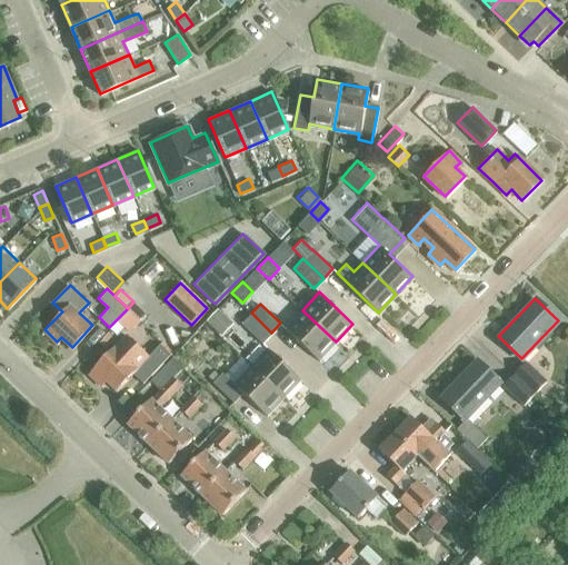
[(218,308),(206,320),(217,330),(229,319),(218,308)]
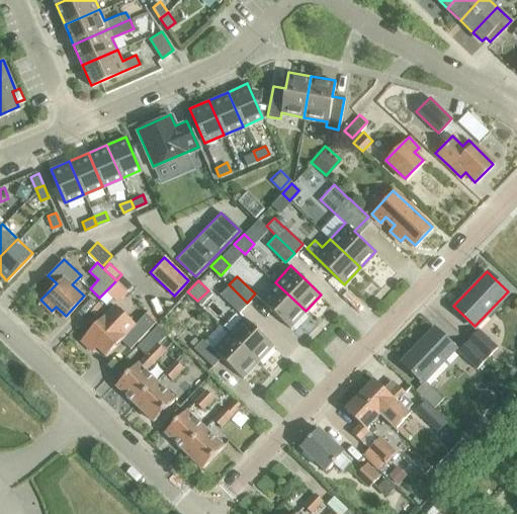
[(306,311),(275,282),(259,298),(289,327),(306,311)]
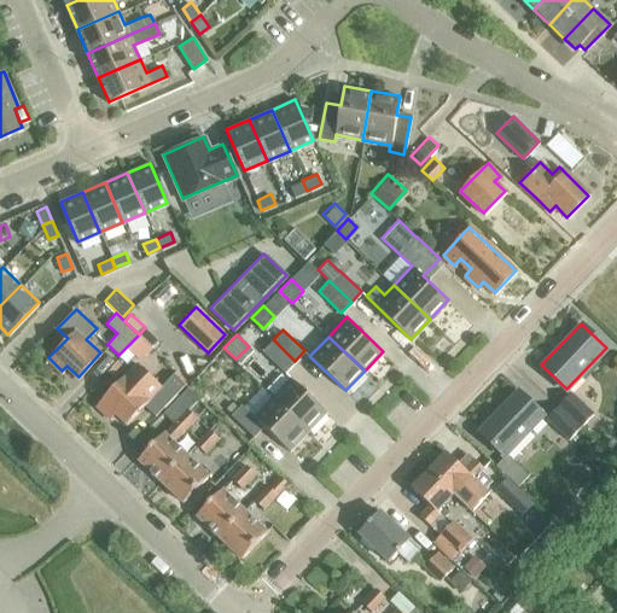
[(295,361),(273,339),(263,350),(285,371),(295,361)]
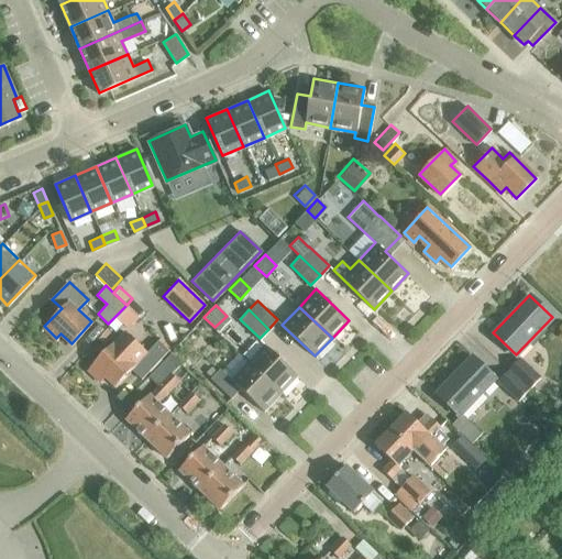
[(116,316),(108,324),(116,330),(123,322),(116,316)]
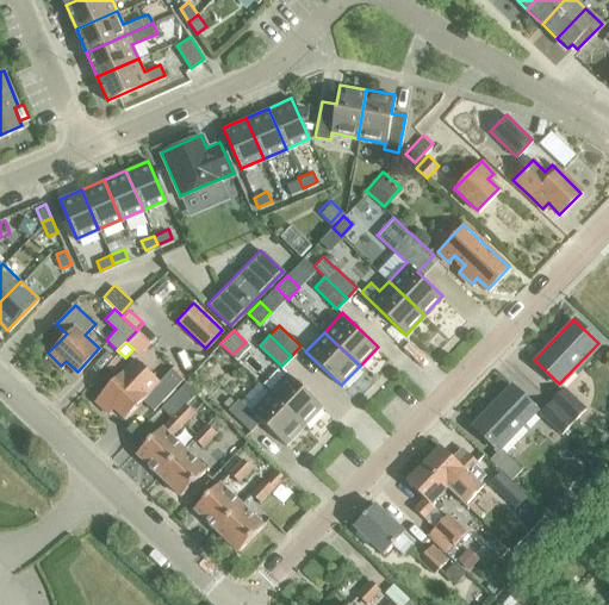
[(95,399),(109,411),(113,405),(124,416),(141,399),(150,409),(179,379),(169,369),(157,381),(135,359),(122,372),(122,370),(95,399)]
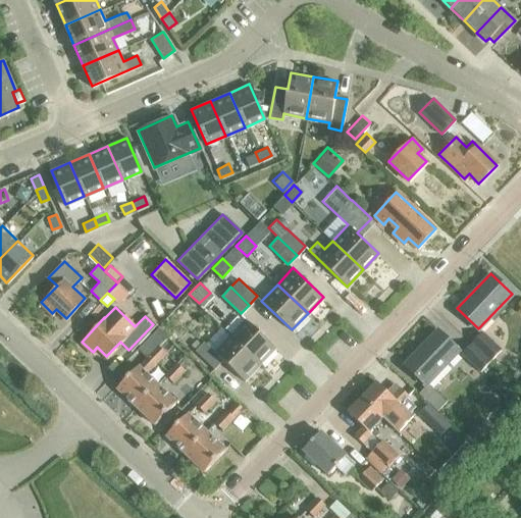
[(245,318),(229,334),(260,363),(275,347),(245,318)]
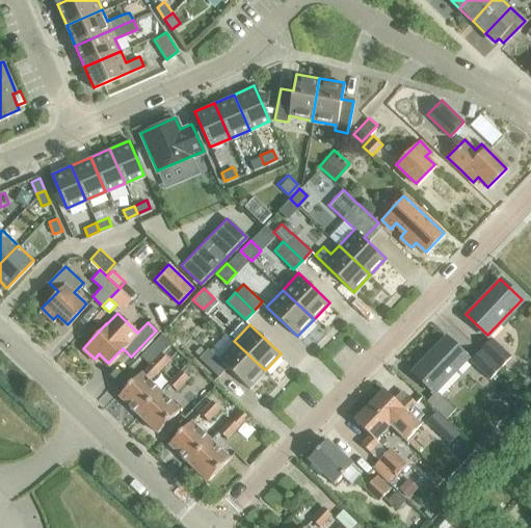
[(118,394),(138,413),(160,389),(150,379),(169,358),(161,351),(170,342),(160,333),(139,353),(149,363),(118,394)]
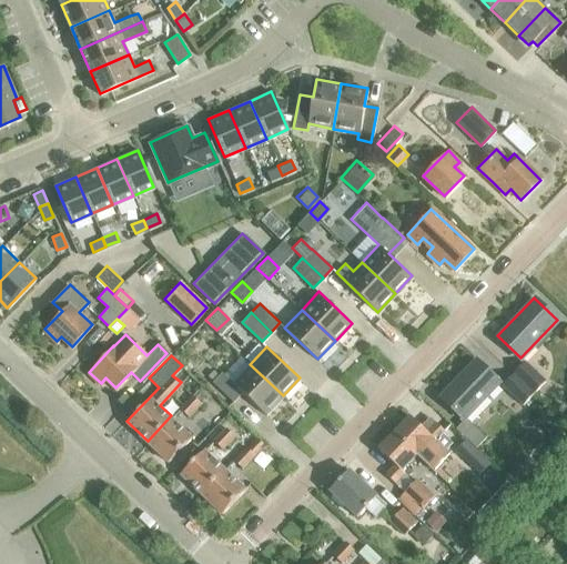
[(464,416),(498,381),(475,358),(439,395),(463,418),(455,425),(475,445),(484,435),(464,416)]
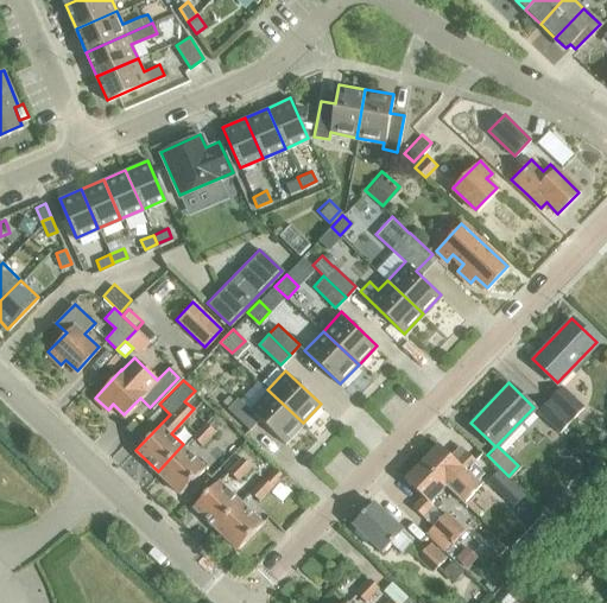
[(562,383),(549,398),(570,419),(585,405),(562,383)]
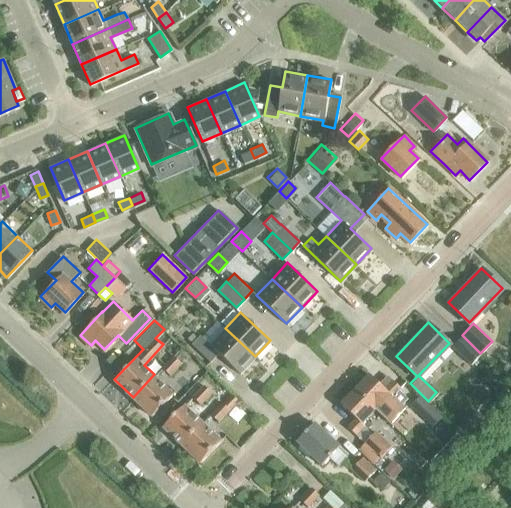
[(192,342),(191,343),(210,361),(218,352),(239,373),(255,357),(225,328),(210,344),(199,334),(192,342)]
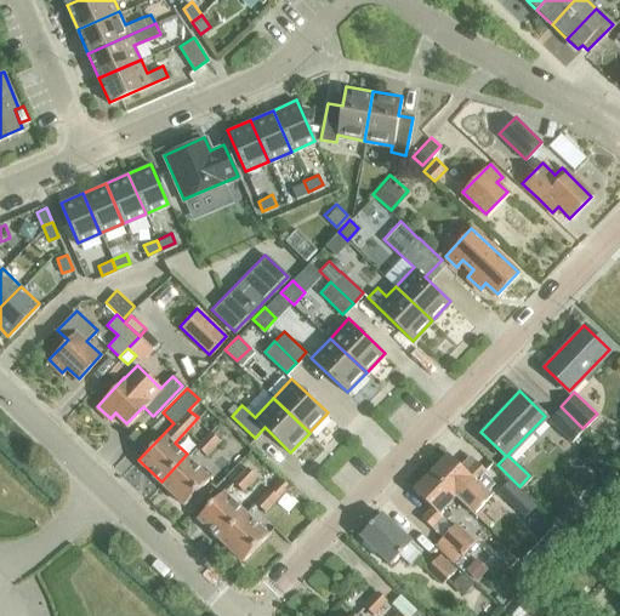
[(582,428),(561,406),(549,420),(572,440),(582,428)]
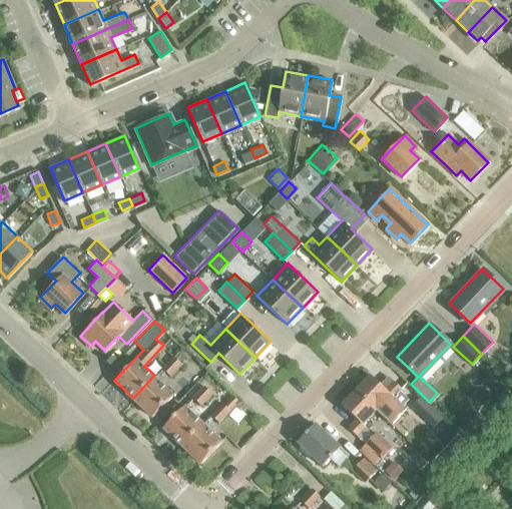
[(162,366),(170,375),(181,363),(173,355),(162,366)]
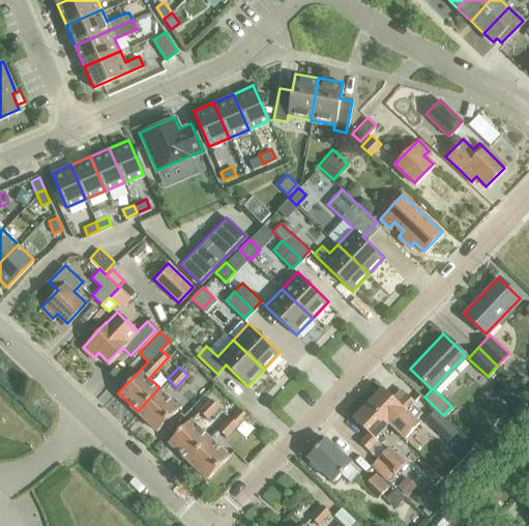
[(381,386),(368,401),(388,421),(387,422),(402,436),(417,419),(414,417),(420,411),(411,403),(413,400),(405,391),(397,401),(381,386)]
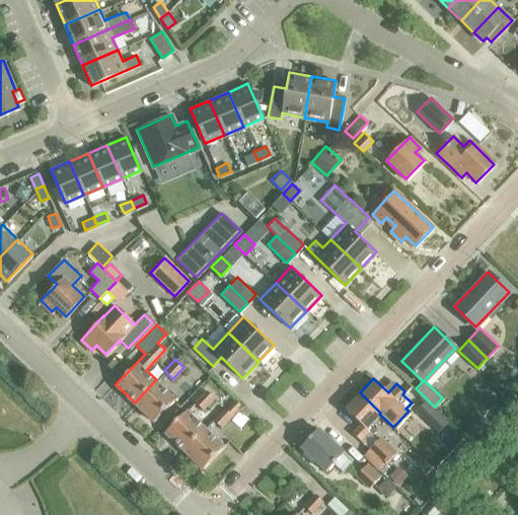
[(156,379),(135,402),(153,420),(174,397),(156,379)]
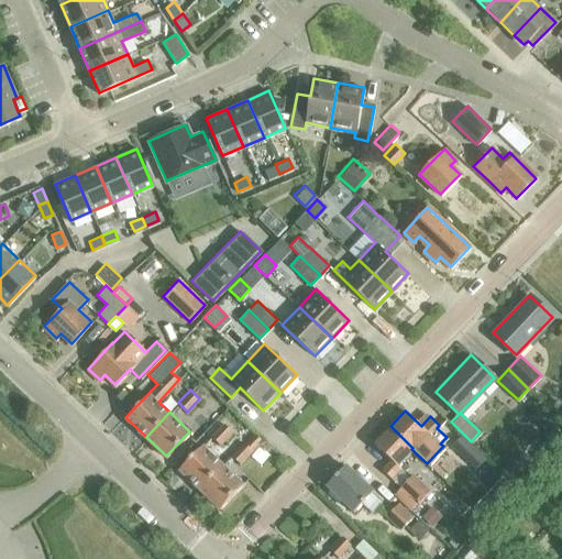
[(211,435),(220,444),(233,430),(224,420),(211,435)]
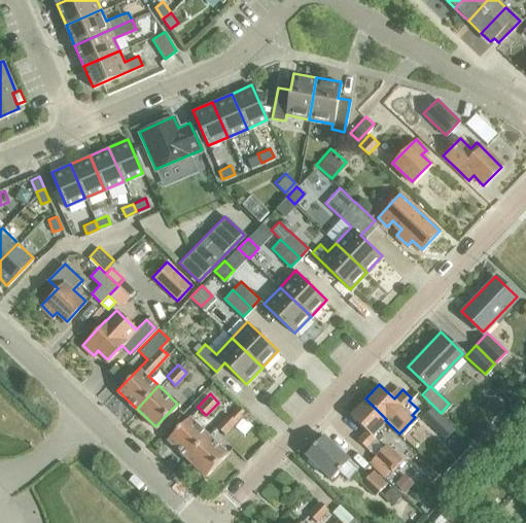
[(365,398),(350,414),(364,429),(356,438),(364,446),(369,450),(382,437),(376,429),(385,420),(386,419),(365,398)]
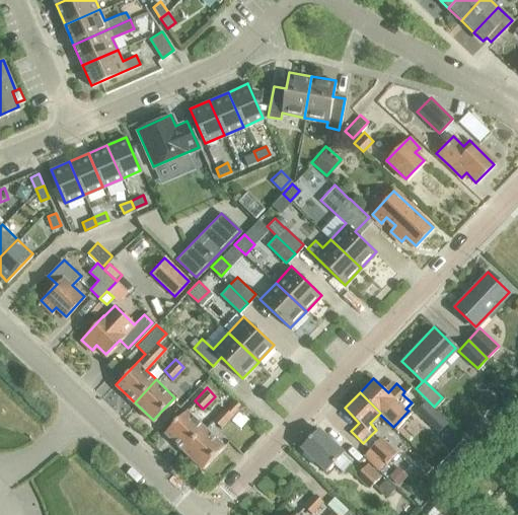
[(213,419),(221,426),(241,406),(235,398),(226,407),(225,407),(213,419)]
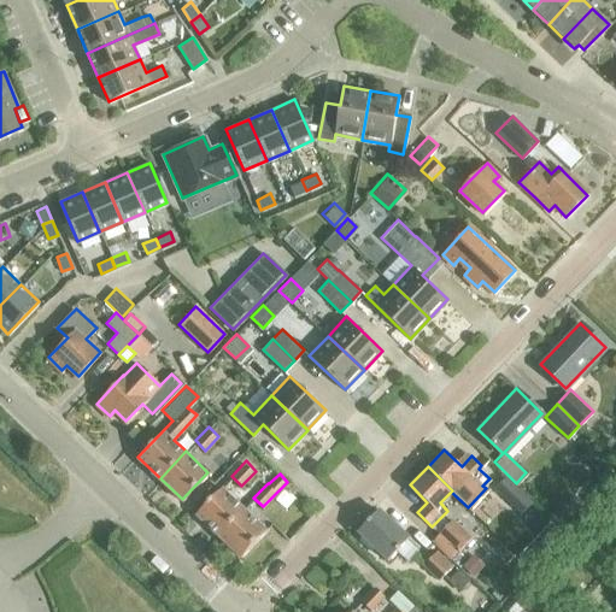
[(497,487),(522,511),(533,500),(506,476),(497,487)]
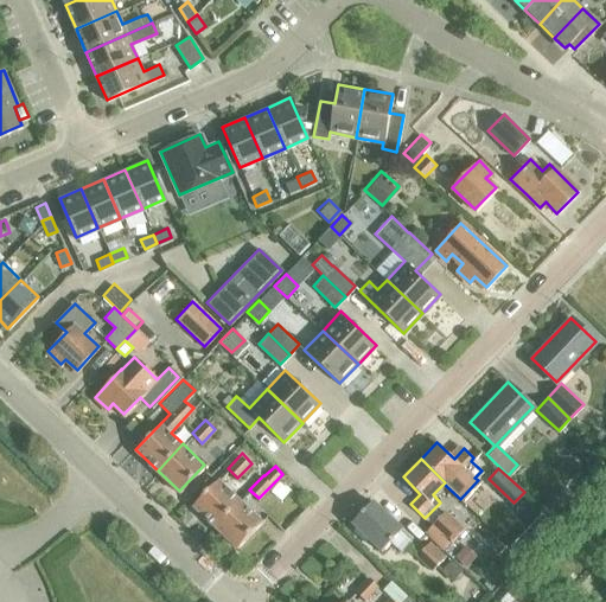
[(193,505),(215,525),(240,499),(218,479),(193,505)]
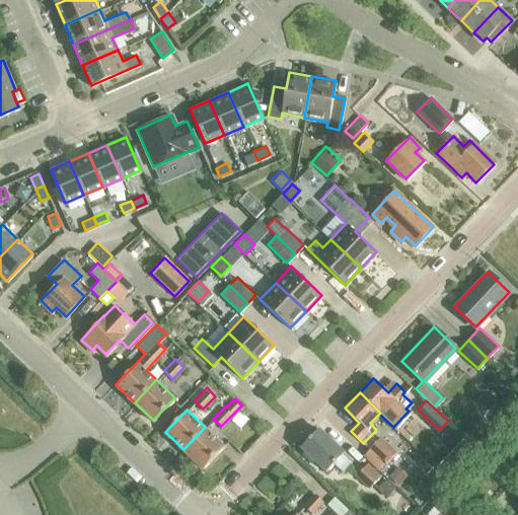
[(205,427),(183,449),(203,467),(224,445),(205,427)]
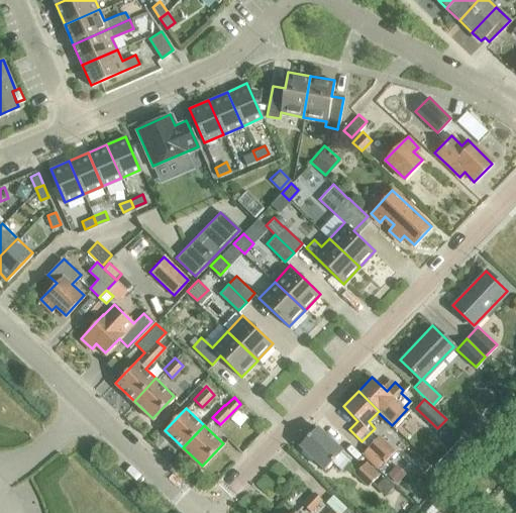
[(341,451),(342,449),(317,425),(299,444),(324,470),(331,460),(340,470),(350,459),(341,451)]
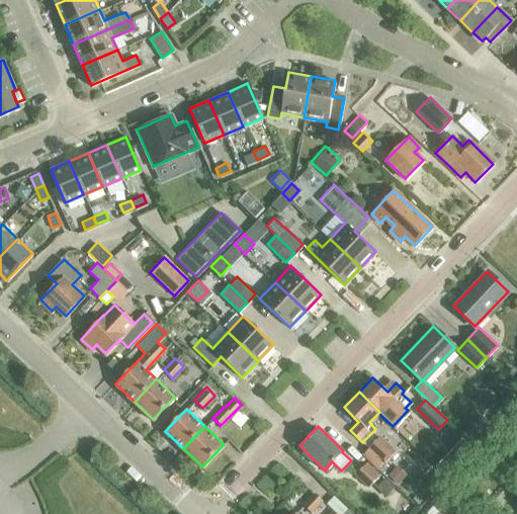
[(376,438),(363,452),(378,466),(394,450),(379,436),(376,438)]
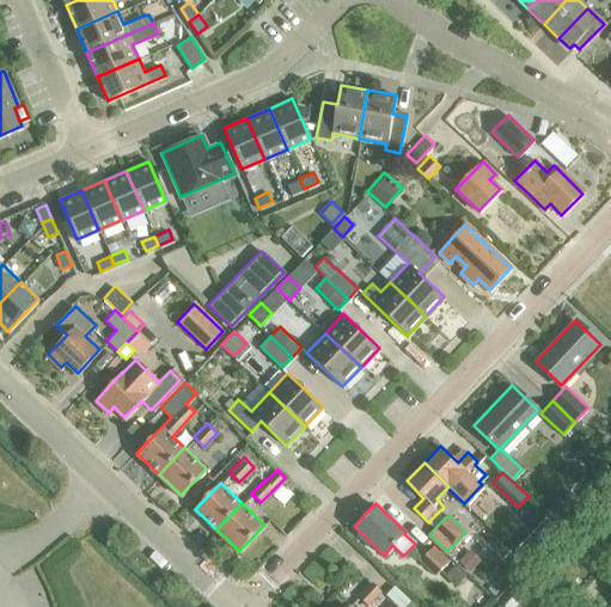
[(527,535),(513,550),(529,564),(543,550),(527,535)]
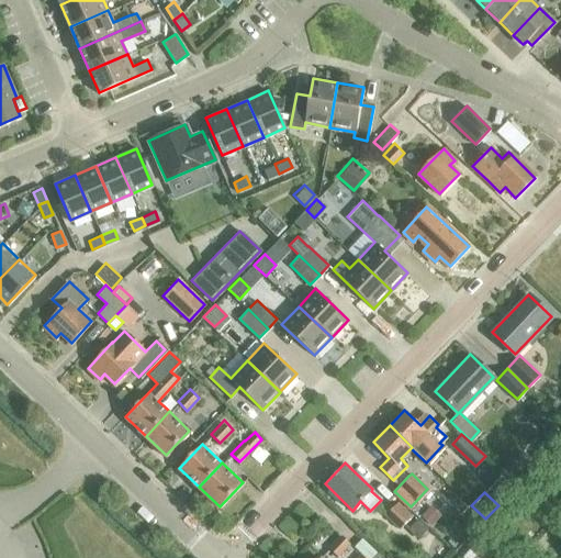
[(384,514),(400,528),(413,514),(397,500),(384,514)]
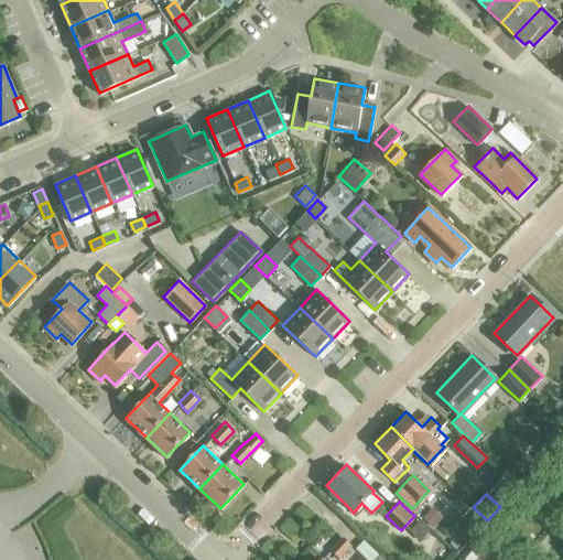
[(421,516),(432,526),(443,515),(432,505),(421,516)]
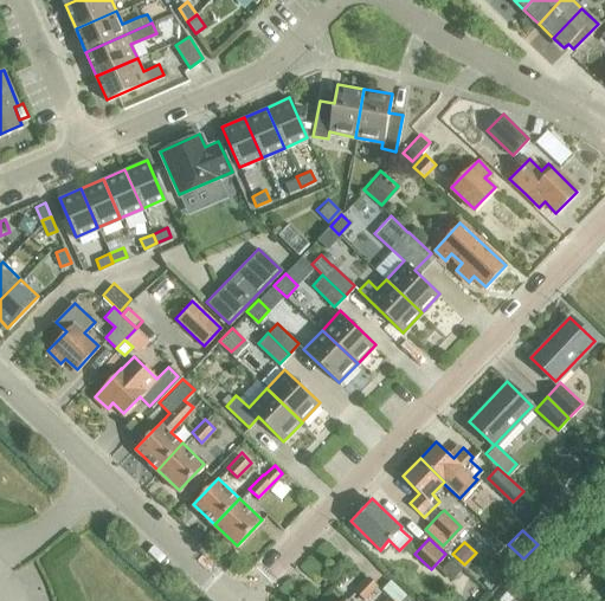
[(449,556),(438,567),(449,577),(459,567),(449,556)]
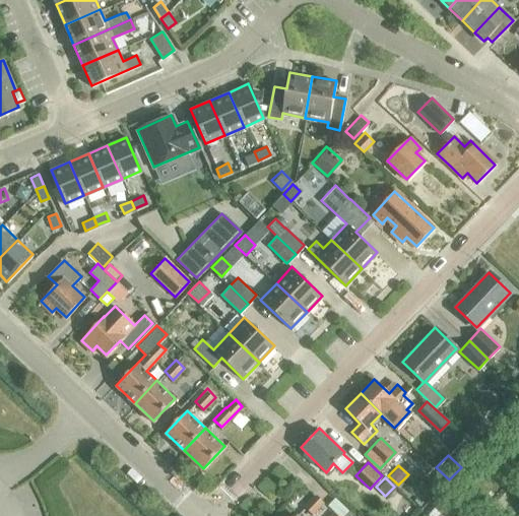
[(303,506),(311,514),(323,502),(316,493),(303,506)]
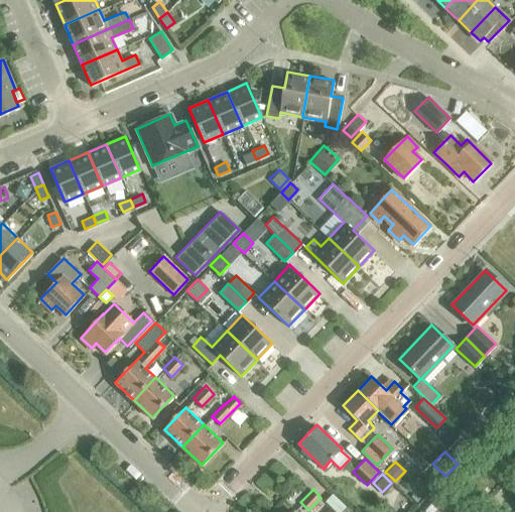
[(325,500),(332,507),(340,499),(332,492),(325,500)]
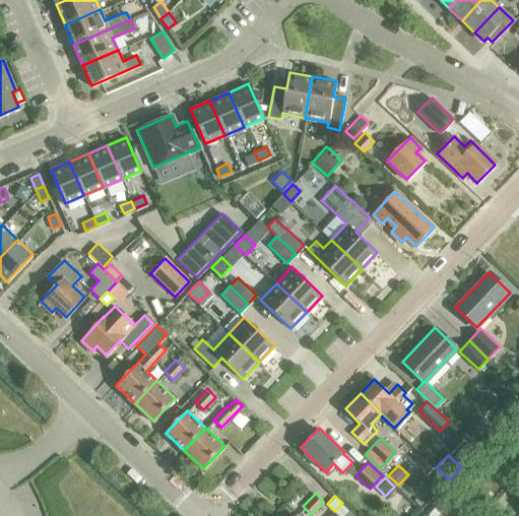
[(355,515),(342,503),(334,511),(339,515),(355,515)]
